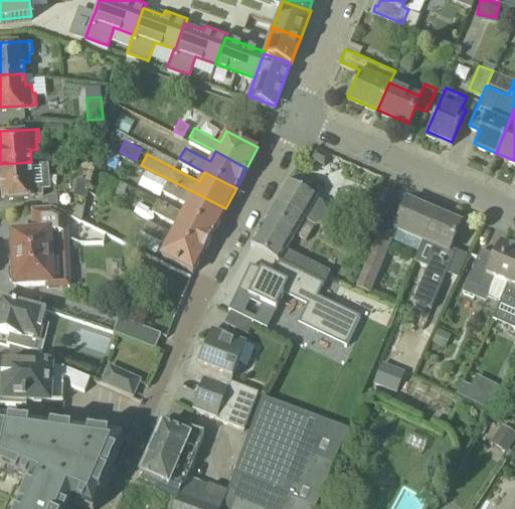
[(0,180),(2,180),(3,196),(43,193),(42,182),(39,182),(39,173),(32,173),(31,162),(0,164),(0,180)]
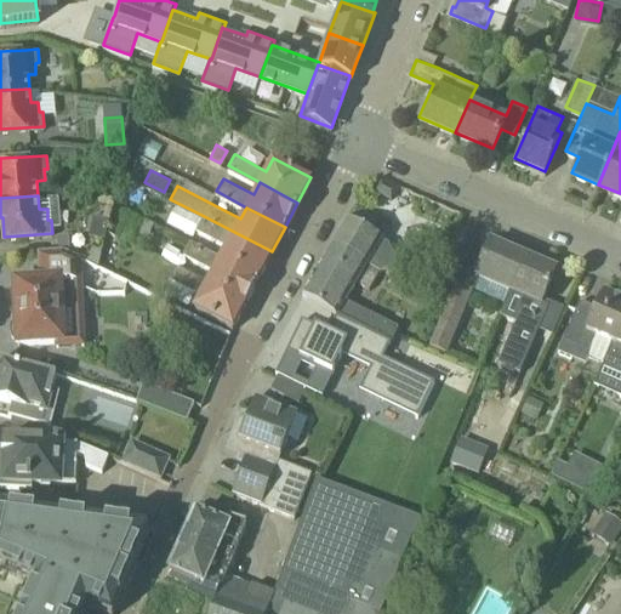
[(355,203),(334,240),(379,267),(396,261),(393,257),(396,251),(389,238),(383,237),(382,233),(388,222),(355,203)]
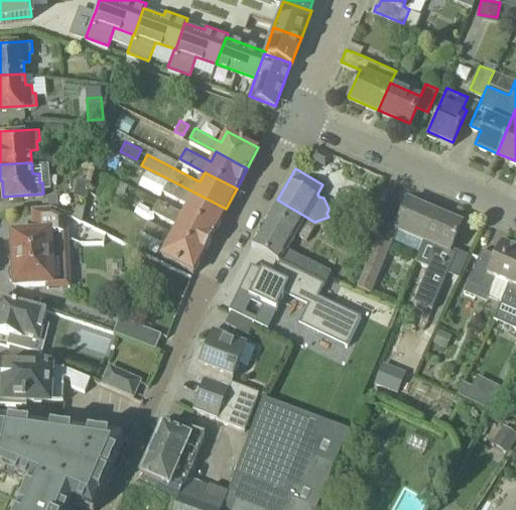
[(77,174),(74,193),(87,196),(91,177),(77,174)]
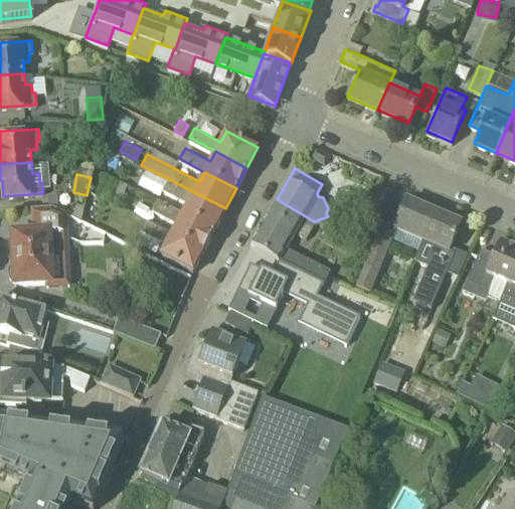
[(225,208),(169,179),(164,188),(189,201),(183,211),(183,212),(214,229),(225,208)]
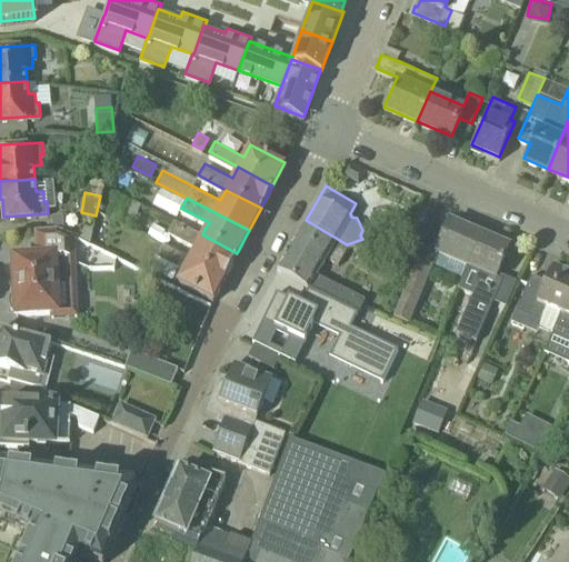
[(436,212),(420,206),(409,231),(425,238),(436,212)]
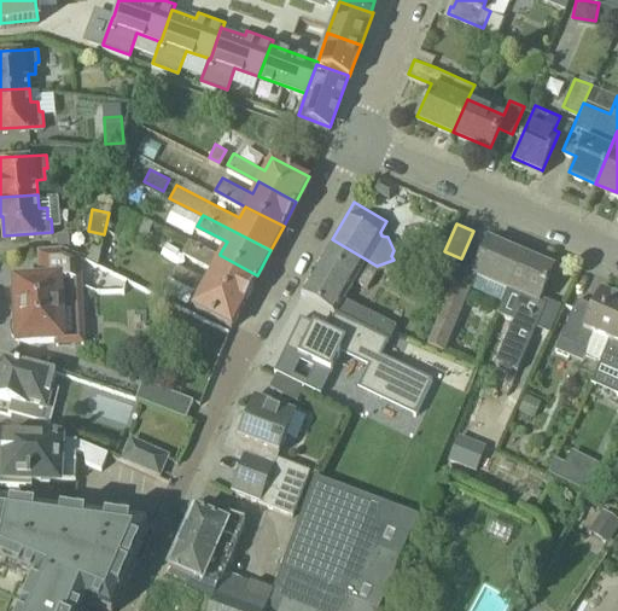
[(501,297),(520,251),(489,237),(473,272),(459,265),(426,339),(442,347),(470,283),(501,297)]
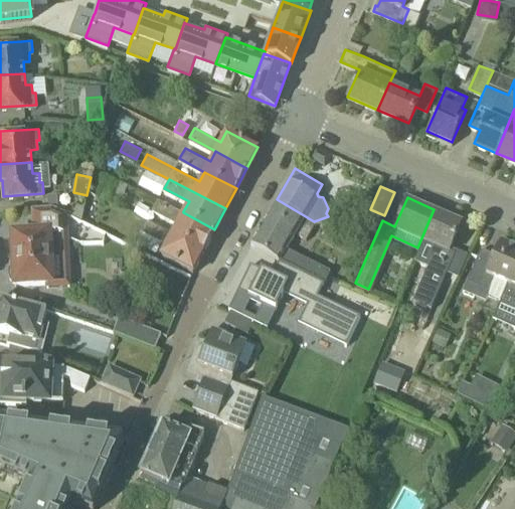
[(204,249),(214,229),(183,212),(183,211),(158,198),(153,209),(178,222),(173,232),(172,233),(204,249)]
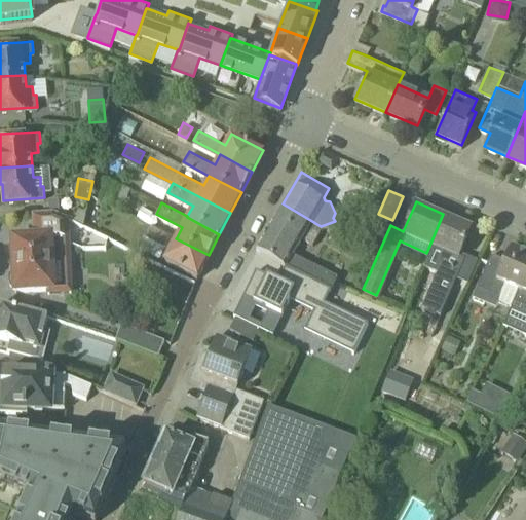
[(283,203),(258,246),(288,264),(327,284),(332,286),(338,273),(292,251),(301,235),(312,242),(322,227),(321,226),(283,203)]
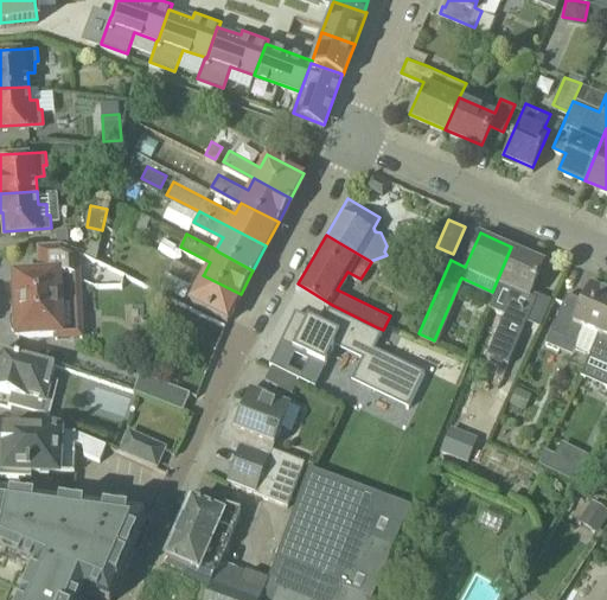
[(12,326),(18,330),(18,332),(61,331),(59,298),(75,297),(74,270),(80,270),(78,250),(61,242),(38,243),(38,255),(39,272),(16,273),(17,310),(12,313),(10,320),(12,326)]
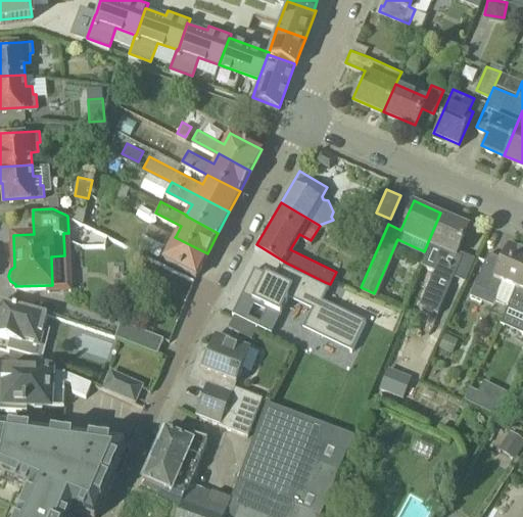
[(469,224),(440,213),(424,251),(425,251),(429,241),(452,251),(442,272),(453,276),(462,254),(457,252),(469,224)]
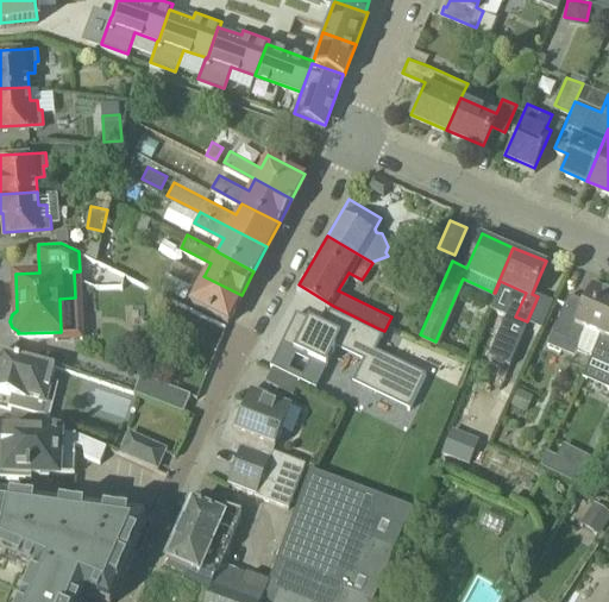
[(174,258),(168,270),(168,271),(198,287),(192,300),(228,319),(242,295),(203,276),(205,275),(174,258)]
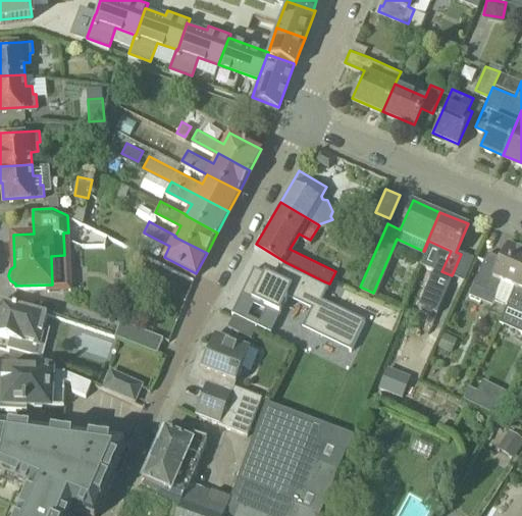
[(473,284),(494,293),(493,296),(507,301),(514,285),(521,266),(521,244),(515,242),(514,244),(507,241),(503,251),(502,251),(504,254),(501,257),(500,259),(497,258),(497,256),(494,253),(487,250),(473,284)]
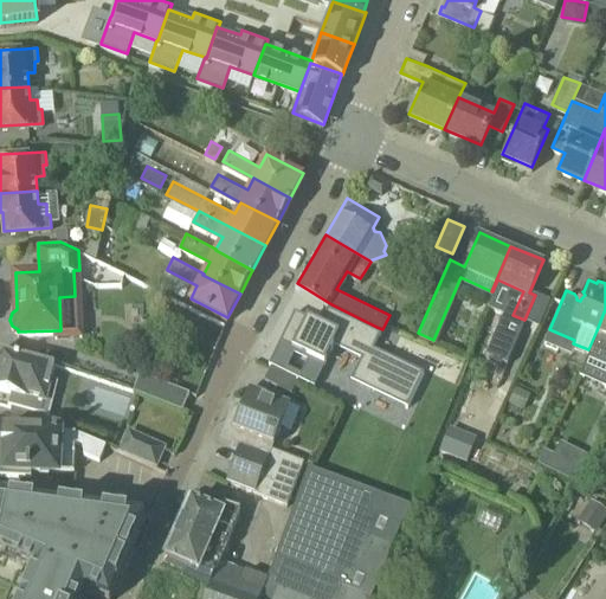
[(424,368),(369,342),(376,327),(328,304),(323,314),(329,316),(326,323),(295,308),(279,339),(324,360),(336,336),(363,350),(353,372),(410,399),(424,368)]
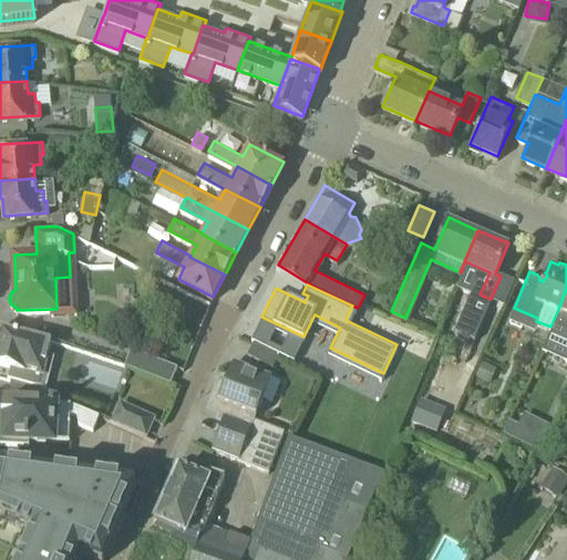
[(0,360),(10,363),(8,375),(10,375),(10,376),(39,383),(48,351),(51,338),(0,324),(0,360)]
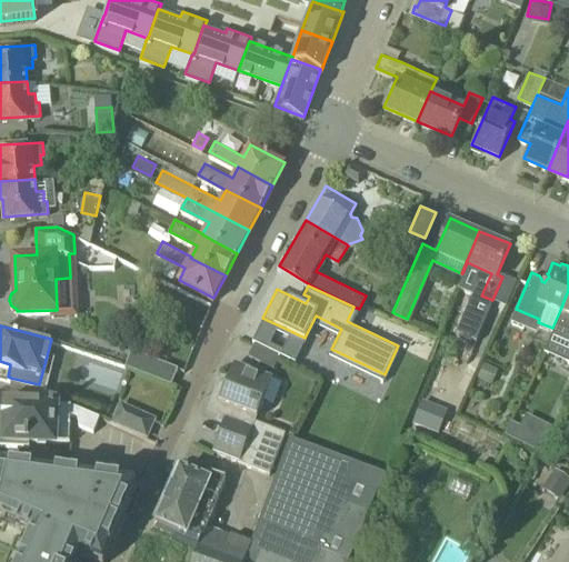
[(262,360),(269,348),(255,340),(248,353),(262,360)]
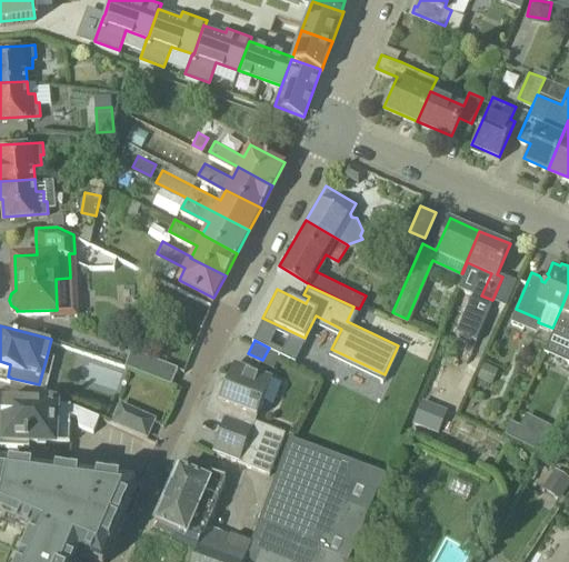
[(125,363),(151,374),(171,382),(178,365),(131,347),(125,363)]
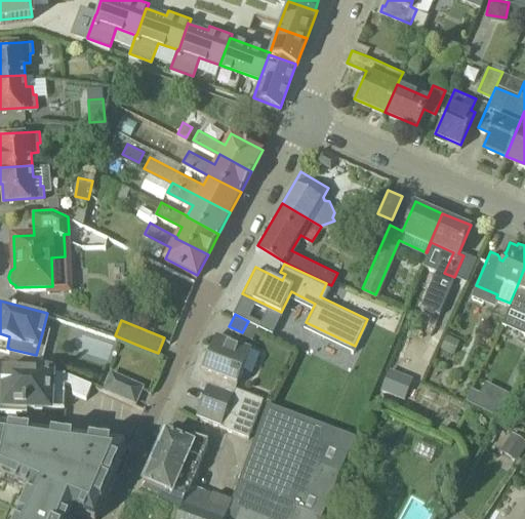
[(236,387),(250,349),(251,346),(216,331),(210,347),(203,345),(191,377),(208,384),(197,413),(220,423),(219,424),(249,436),(264,397),(236,387)]
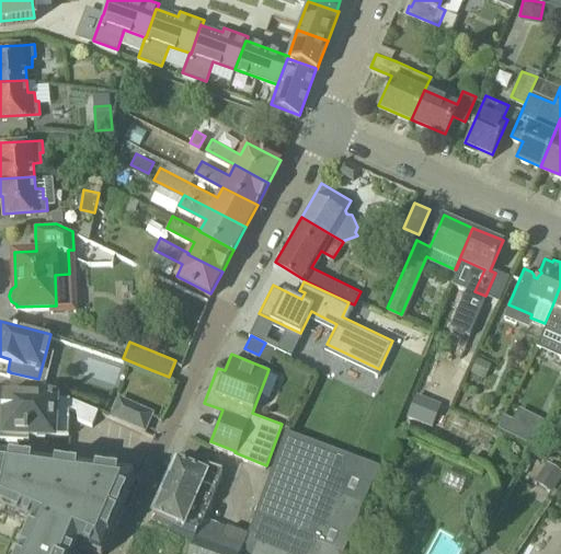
[(10,372),(9,394),(2,394),(1,406),(0,407),(0,411),(0,436),(27,438),(27,431),(66,433),(68,404),(76,404),(76,410),(78,416),(91,422),(96,408),(68,396),(41,395),(42,380),(38,379),(10,372)]
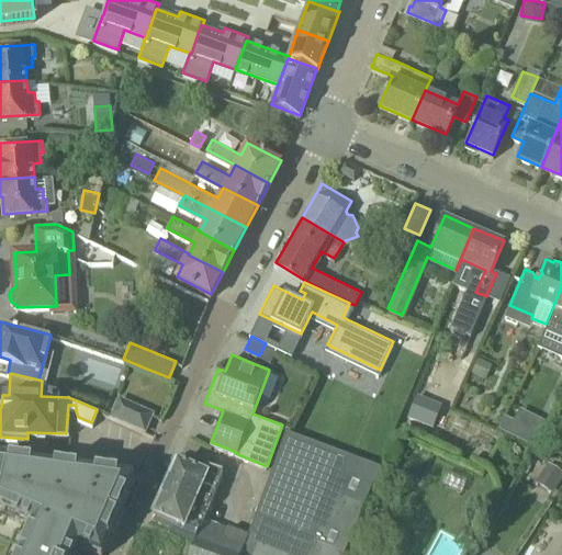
[(110,414),(145,430),(154,410),(119,394),(110,414)]
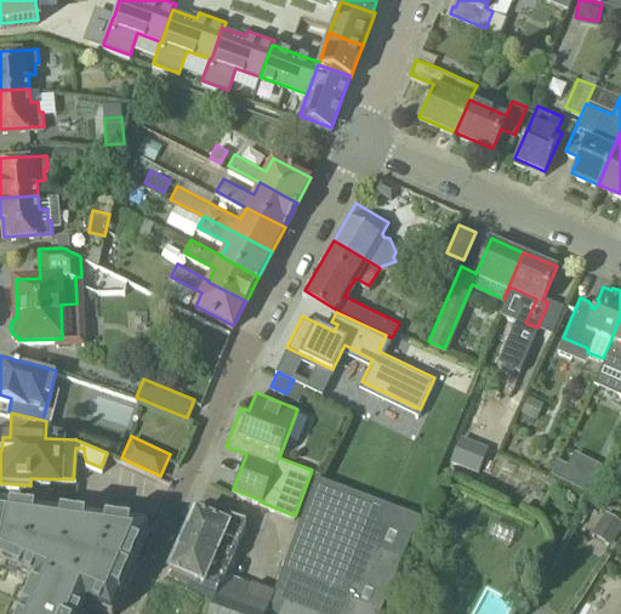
[(593,473),(564,459),(554,454),(547,468),(586,488),(593,473)]
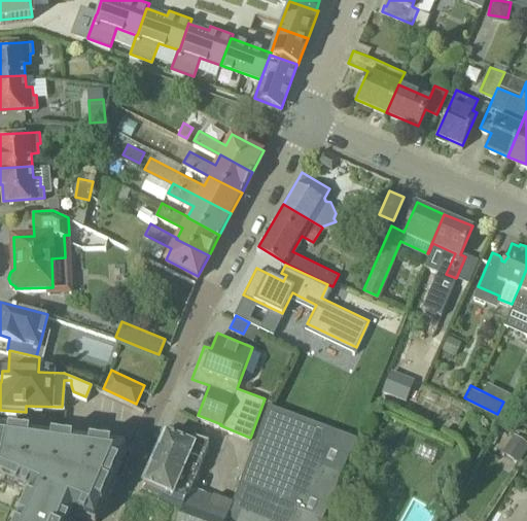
[(224,520),(321,520),(356,438),(267,403),(232,501),(224,520)]
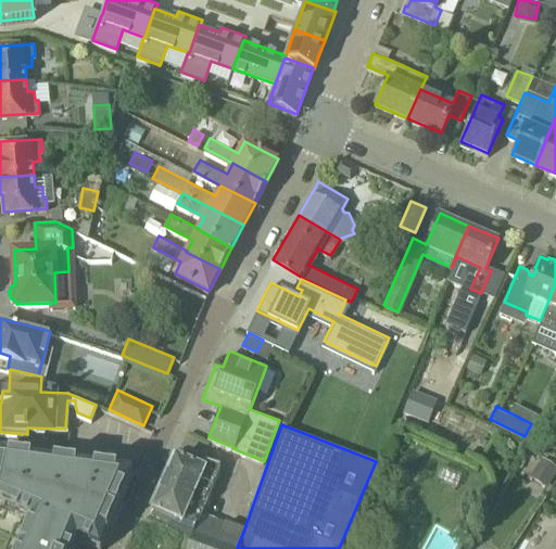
[(72,548),(78,537),(99,546),(131,471),(0,451),(0,503),(32,518),(17,548),(72,548)]
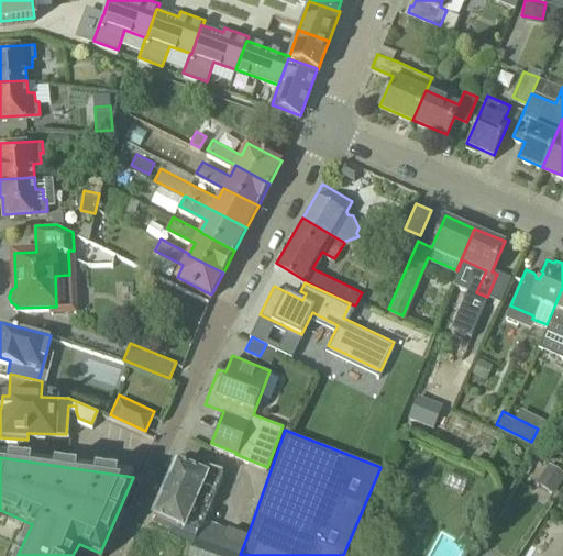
[(178,460),(166,488),(209,507),(224,470),(210,466),(208,471),(178,460)]
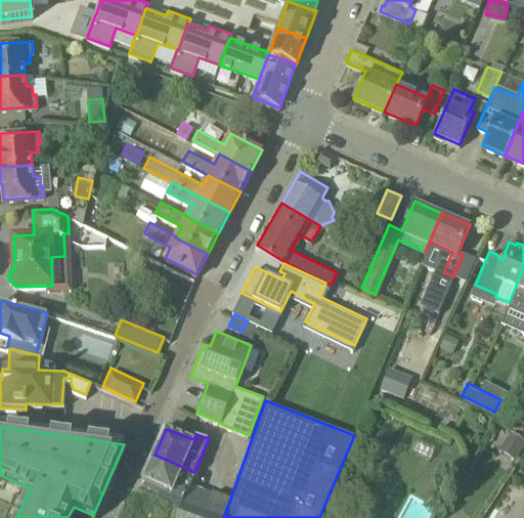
[(183,502),(187,491),(190,482),(194,472),(155,455),(143,479),(165,488),(163,492),(183,502)]
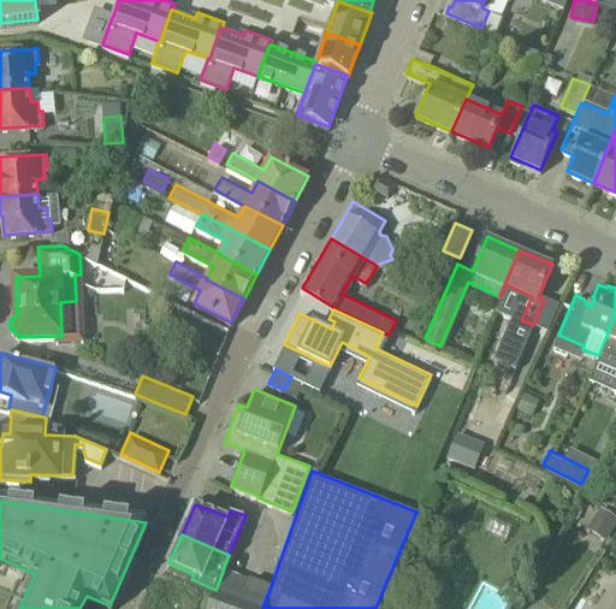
[(262,608),(271,586),(224,567),(220,578),(215,590),(214,590),(208,608),(262,608)]
